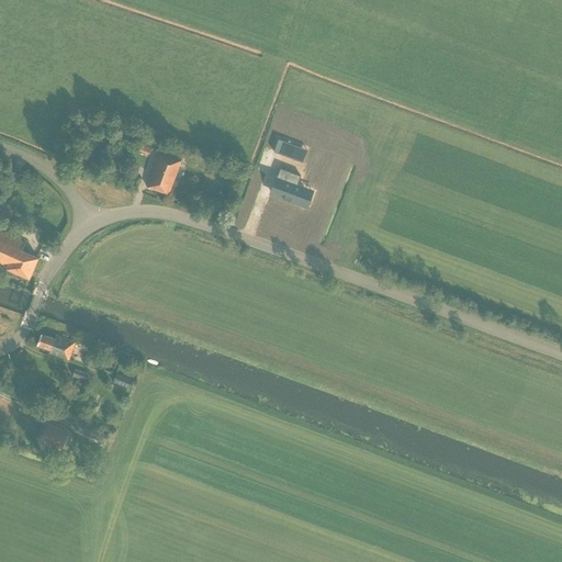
[(299,147),(279,139),(273,152),(294,159),(299,147)]
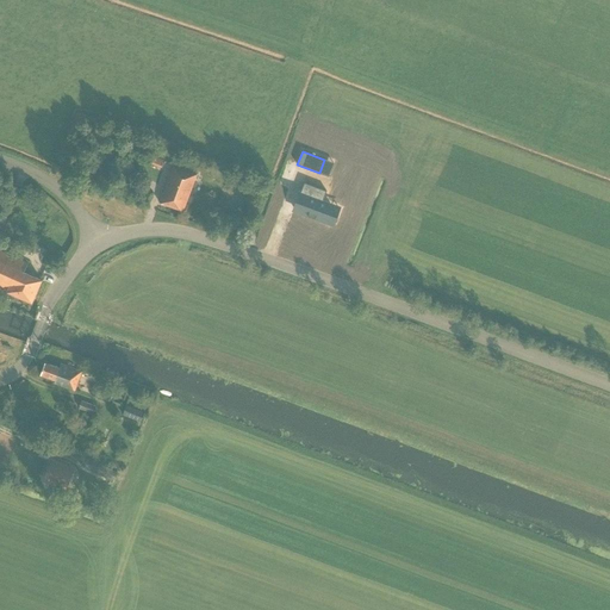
[(182,211),(197,174),(173,166),(159,203),(182,211)]
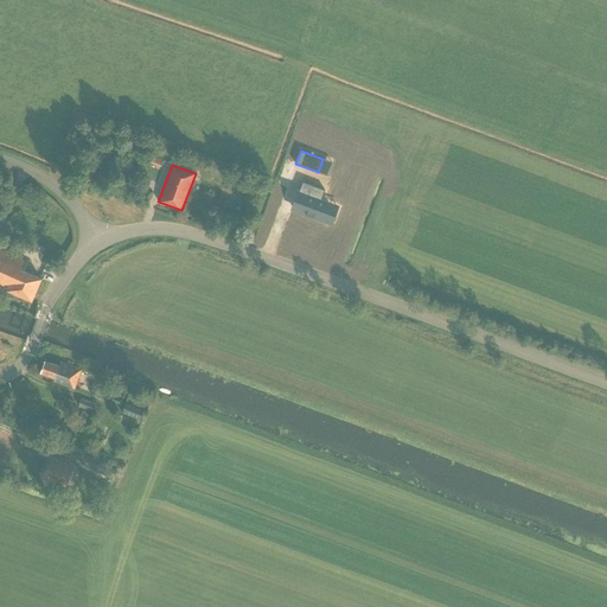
[(326,204),(315,200),(320,189),(298,180),(288,206),(321,219),(326,204)]
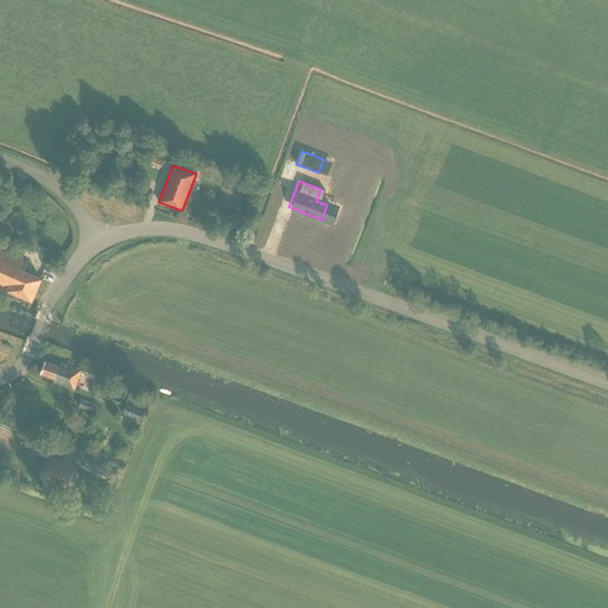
[(35,247),(21,242),(19,248),(31,253),(35,247)]
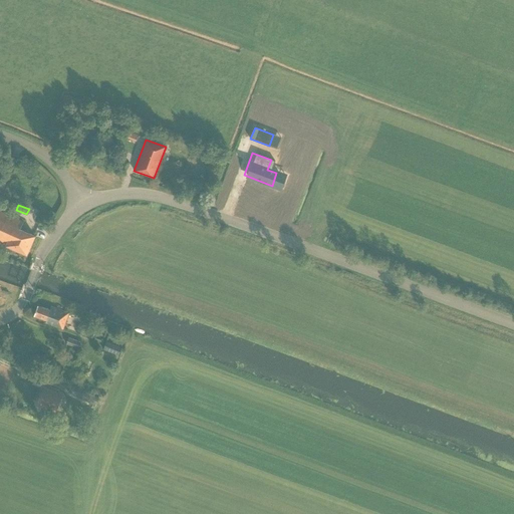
[(27,255),(35,236),(20,229),(23,222),(0,211),(0,243),(6,246),(27,255)]
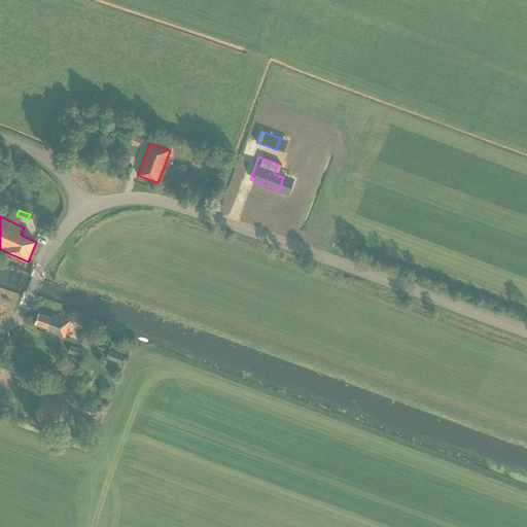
[(65,337),(71,320),(53,314),(51,317),(38,313),(35,322),(50,328),(49,330),(65,337)]
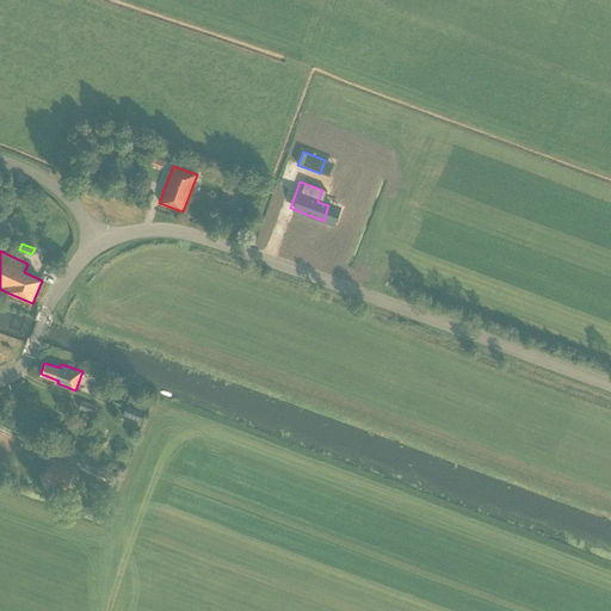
[(97,407),(81,401),(79,409),(93,414),(97,407)]
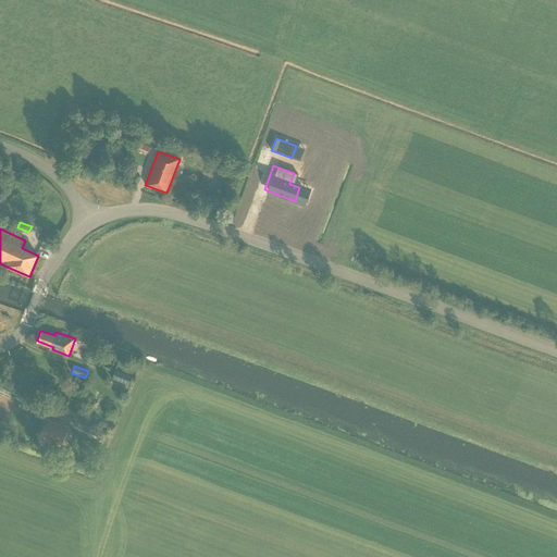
[(115,371),(112,380),(128,385),(132,376),(115,371)]
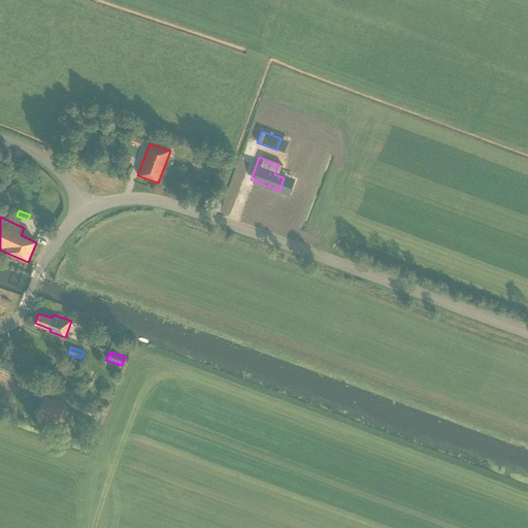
[(101,408),(91,403),(79,398),(76,404),(98,415),(101,408)]
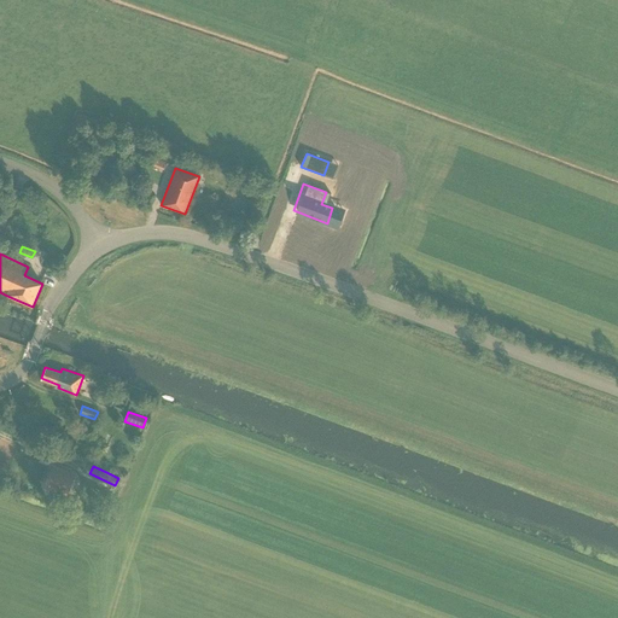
[(58,490),(65,472),(52,467),(46,484),(52,487),(48,495),(57,497),(59,490),(58,490)]
